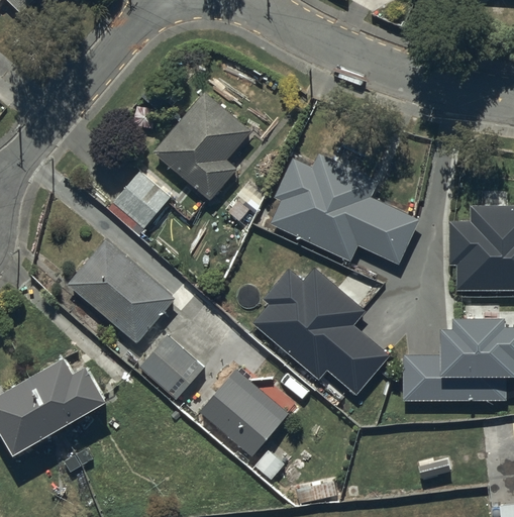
[(0,0),(6,0),(19,12),(31,0),(0,0)]
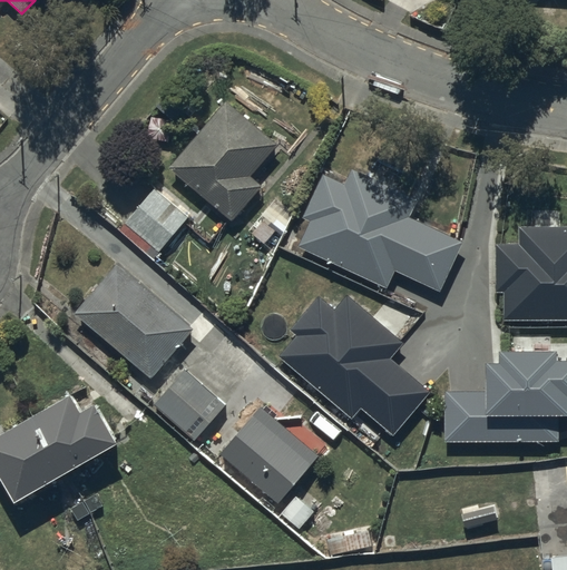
[(167,167),(231,222),(262,186),(250,176),(276,144),(240,112),(225,100),(167,167)]
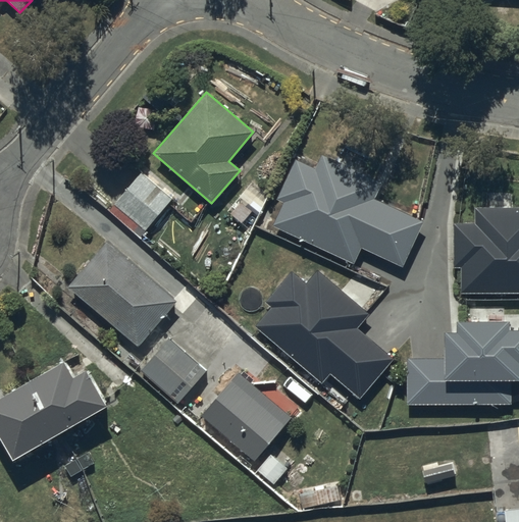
[(360,248),(402,267),(423,222),(373,199),(381,183),(320,154),(314,168),(295,159),(275,199),(282,202),(270,225),(353,264),(360,248)]
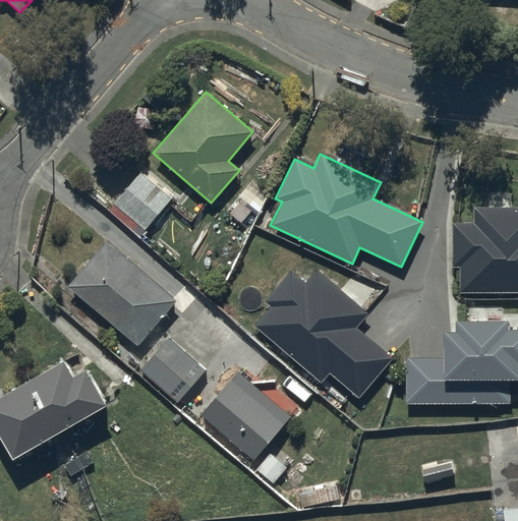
[(139,236),(170,198),(139,172),(108,210),(139,236)]
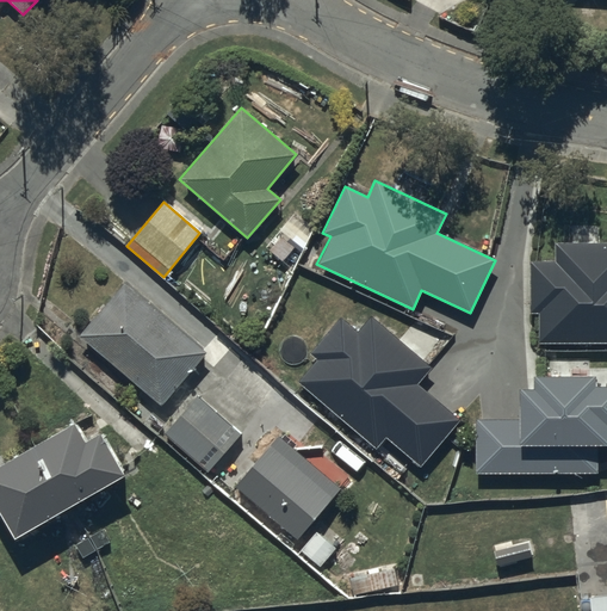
[(537,344),(606,344),(606,242),(553,244),(553,261),(528,261),(530,314),(537,314),(537,344)]
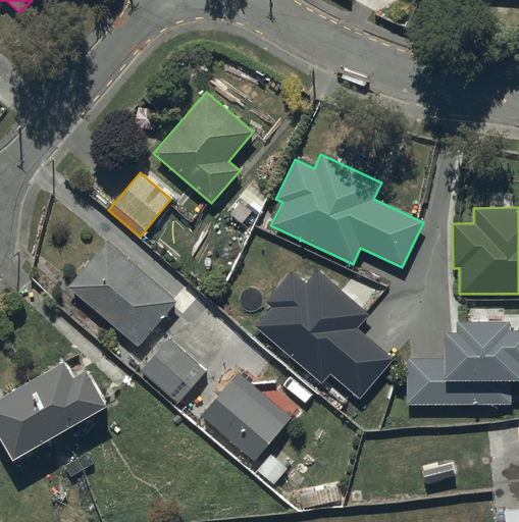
[(66,286),(138,347),(177,301),(106,241),(66,286)]
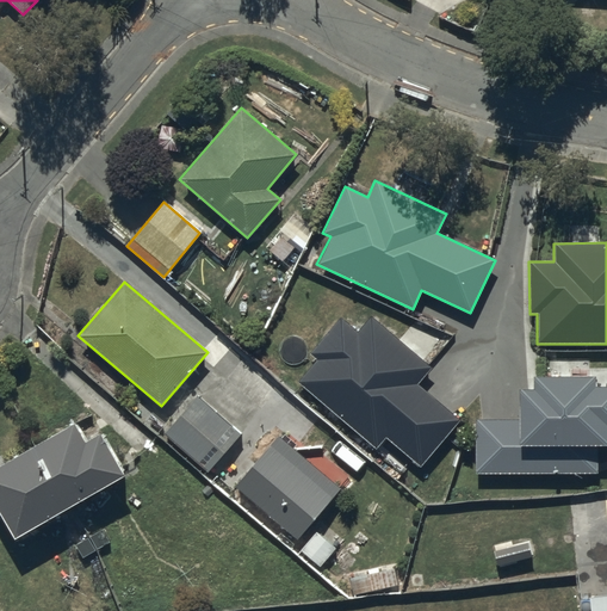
[(420,467),(460,420),(417,384),(432,368),(370,316),(357,332),(339,316),(308,353),(315,360),(297,382),(376,449),(385,438),(420,467)]
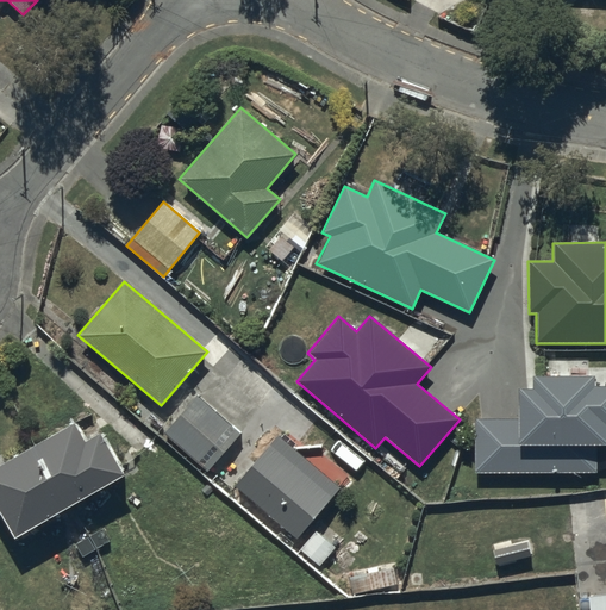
[(474,419),(474,474),(597,473),(597,446),(605,446),(605,385),(595,386),(595,375),(533,377),(533,388),(519,388),(519,418),(474,419)]
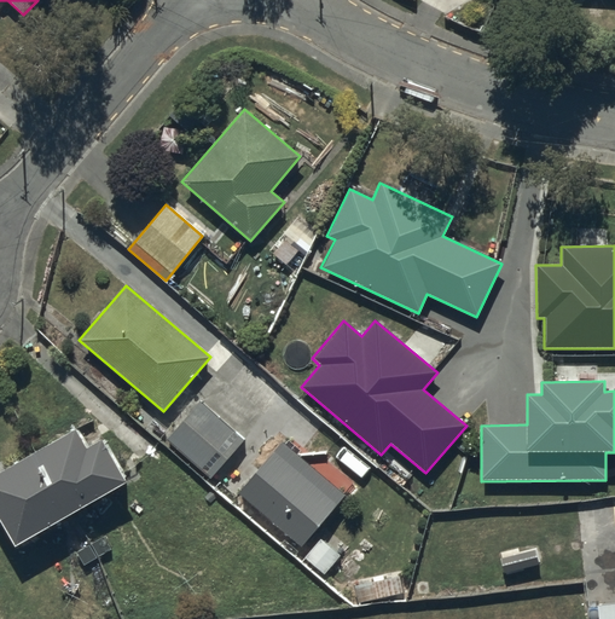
[(166,440),(210,479),(244,440),(199,401),(166,440)]
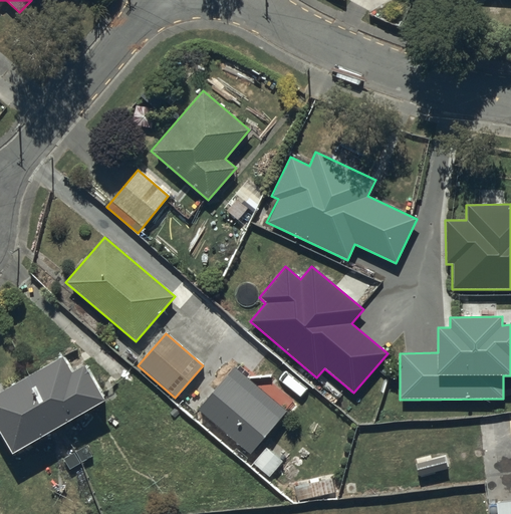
[(0,428),(14,454),(108,401),(87,364),(74,371),(65,355),(0,392),(0,428)]
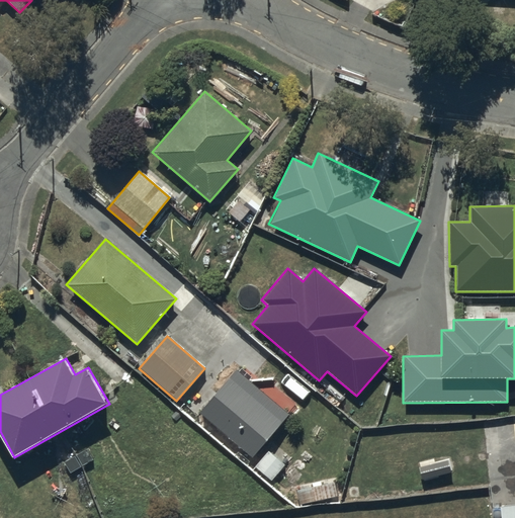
[(215,427),(252,458),(289,415),(236,369),(198,413),(215,427)]
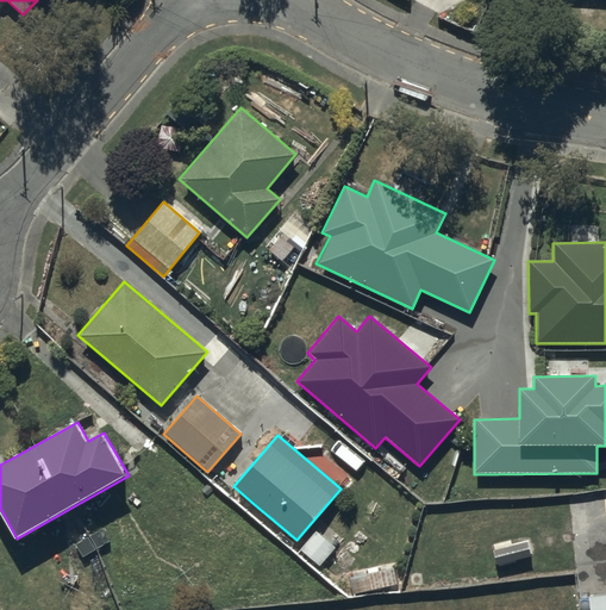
[(95,549),(108,542),(101,529),(88,536),(95,549)]
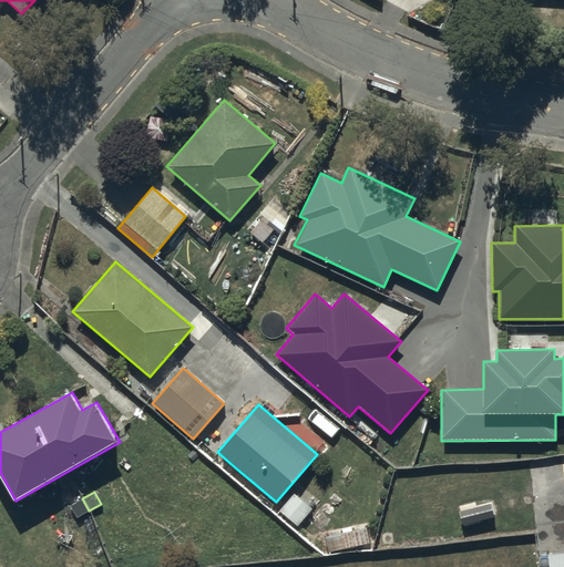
[(296,526),(310,509),(293,494),(278,511),(296,526)]
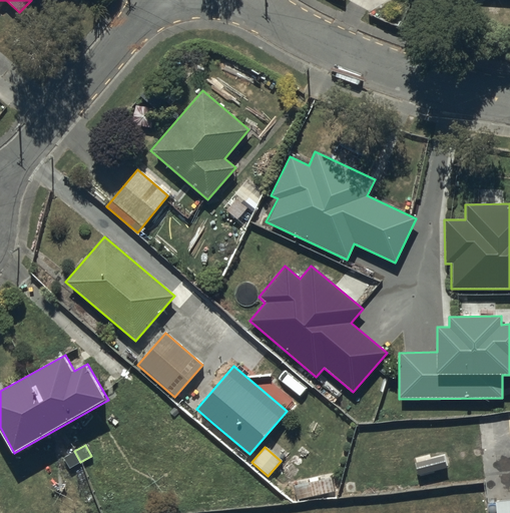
[(62,458),(68,469),(79,463),(73,452),(62,458)]
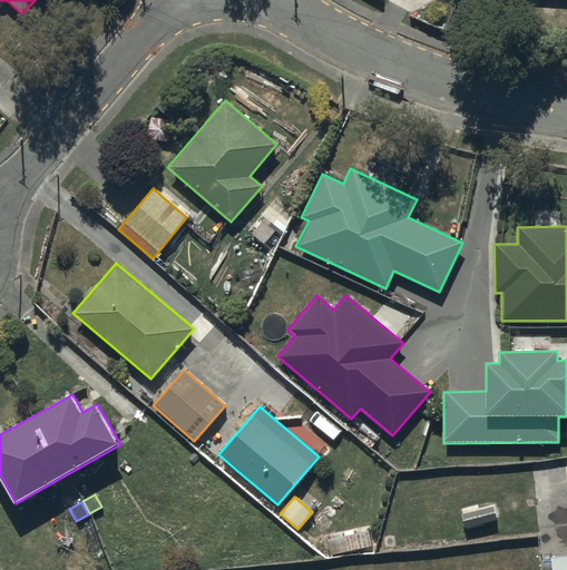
[(329,556),(370,546),(367,530),(324,540),(329,556)]
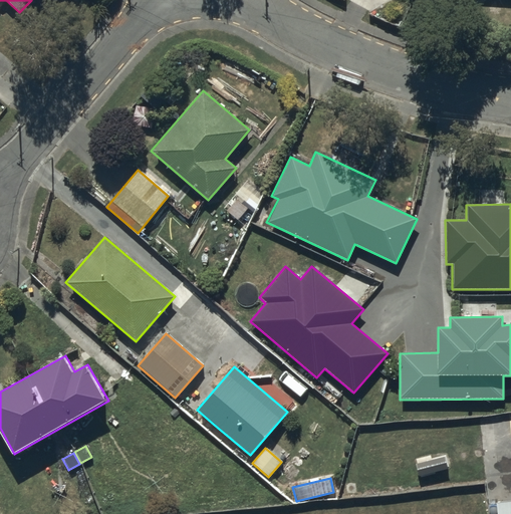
[(496,513),(510,513),(510,501),(496,503),(496,513)]
